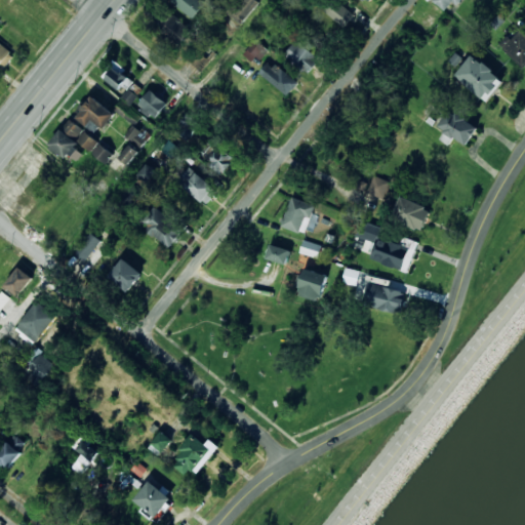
[(205,2),(202,0),(169,0),(194,17),(205,2)]
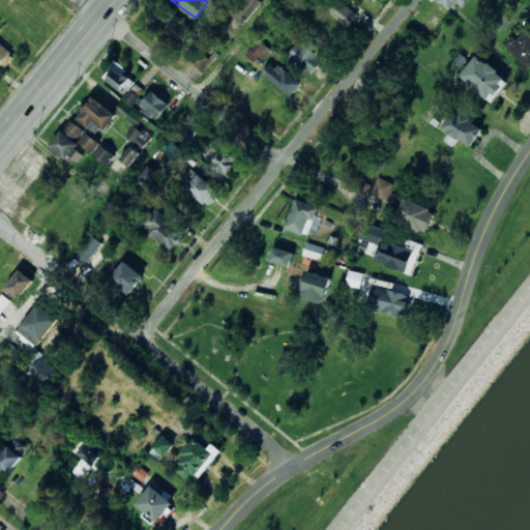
[(260,0),(241,0),(231,12),(243,24),(263,2),(260,0)]
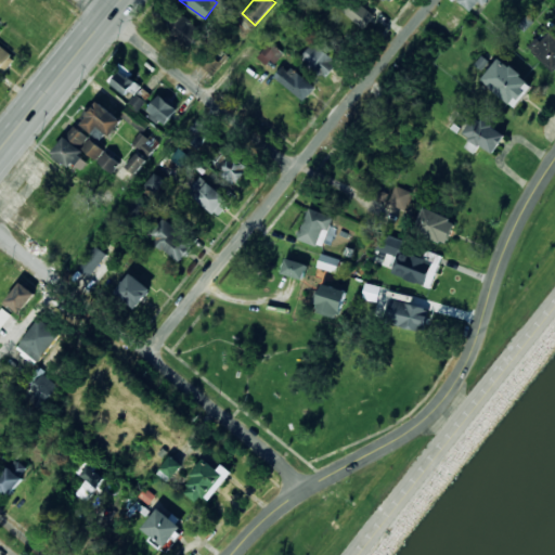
[(340,0),(336,8),(363,25),(372,11),(356,0),(340,0)]
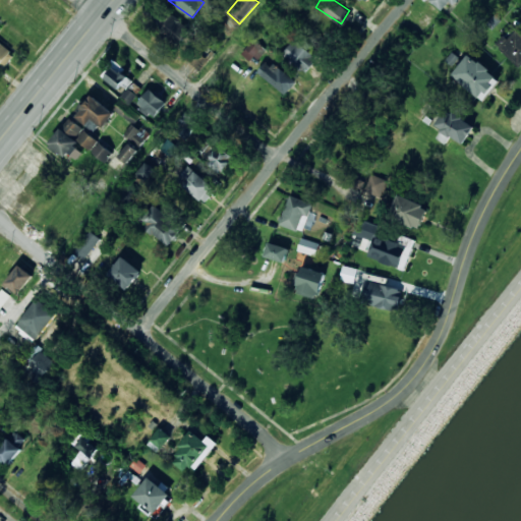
[(429,0),(442,10),(449,1),(454,5),(457,0),(429,0)]
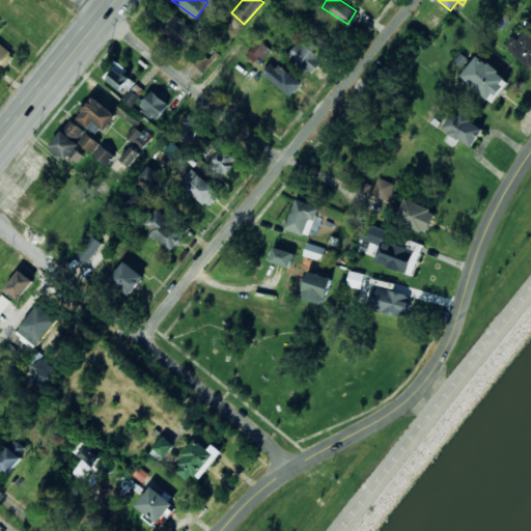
[(506,45),(530,67),(530,33),(527,30),(519,39),(515,35),(506,45)]
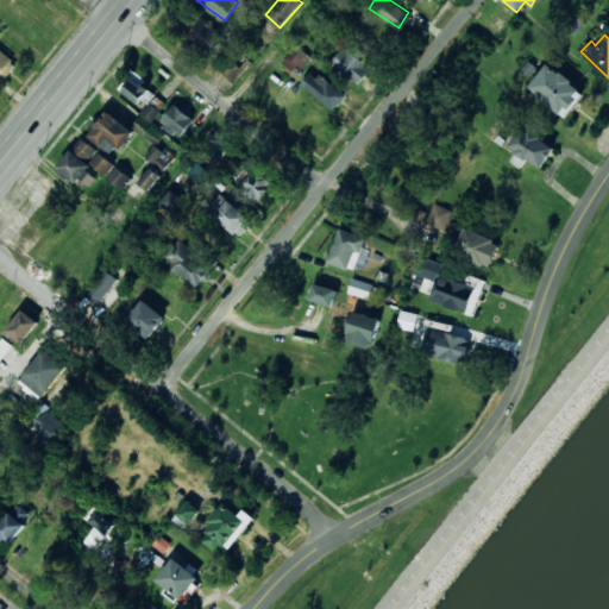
[(284,61),(300,73),(311,58),(295,45),(284,61)]
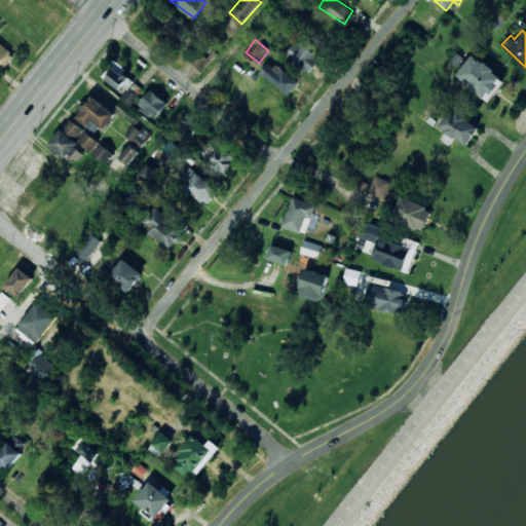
[(321,59),(297,39),(285,54),(308,73),(321,59)]
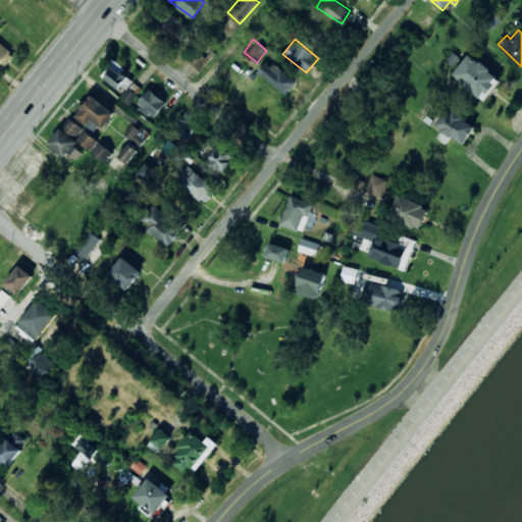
[(0,70),(1,71),(15,54),(0,41),(0,70)]
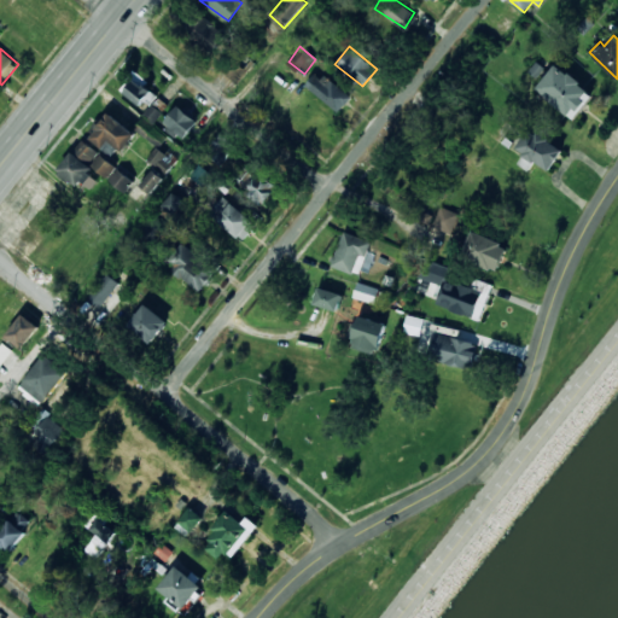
[(576,118),(594,92),(554,64),(536,92),(576,118)]
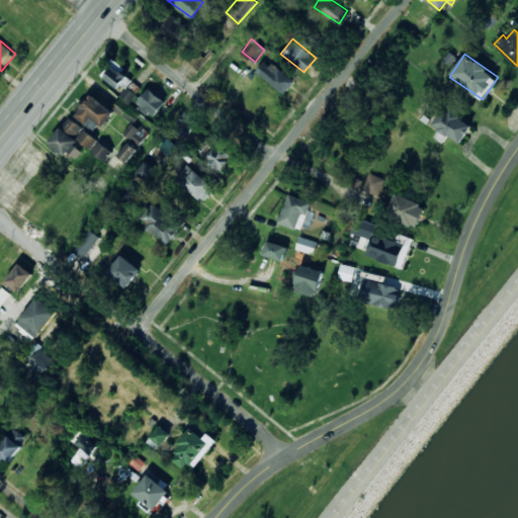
[(293,83),(266,59),(256,71),(283,94),(293,83)]
